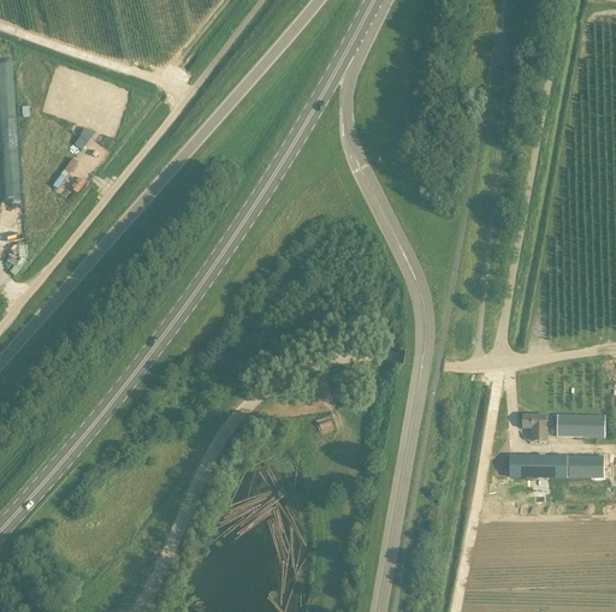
[(84,123),(77,141),(87,146),(95,128),(84,123)]
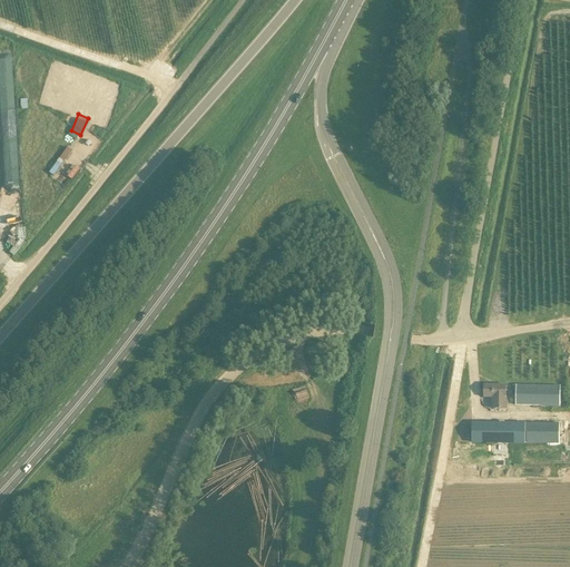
[(50,168),(55,172),(75,147),(69,144),(50,168)]
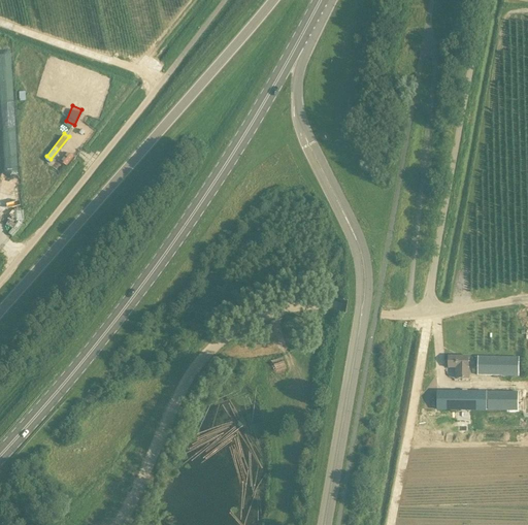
[(64,157),(67,162),(75,155),(72,151),(64,157)]
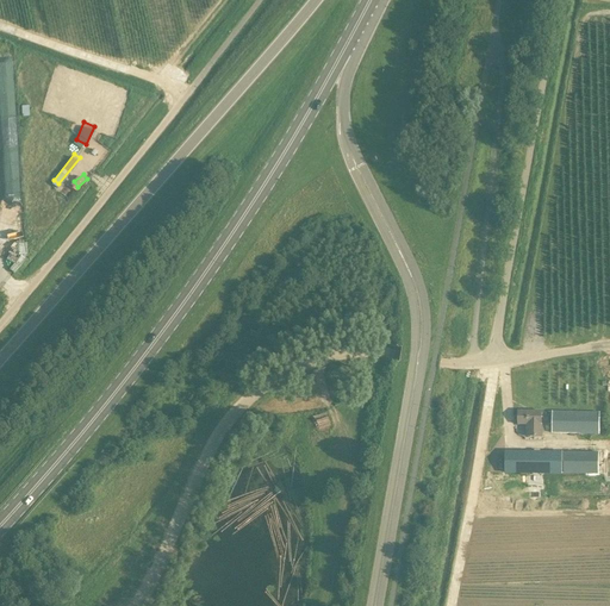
[(19,266),(26,256),(22,252),(14,263),(19,266)]
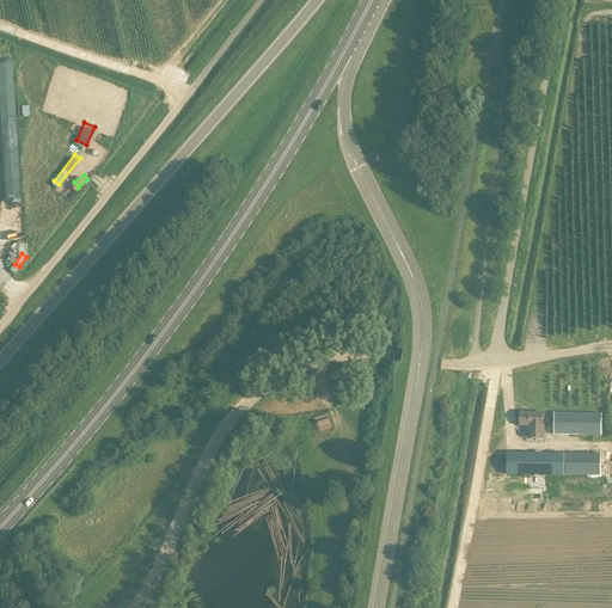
[(519,423),(528,423),(527,435),(543,435),(544,410),(520,409),(519,423)]
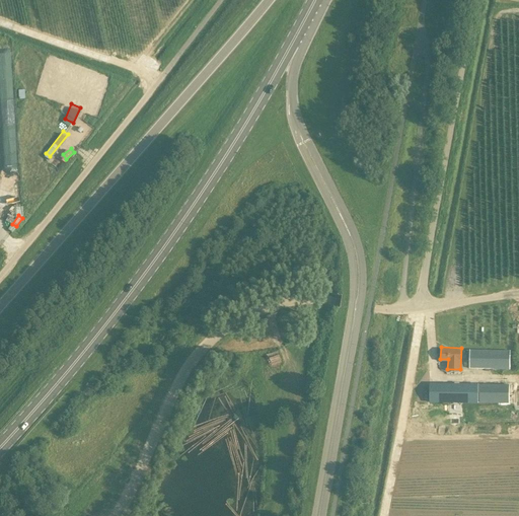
[(469,348),(469,366),(510,367),(510,349),(469,348)]
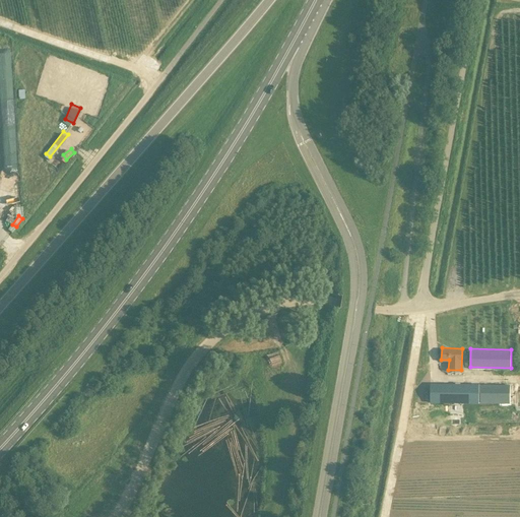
[(510,384),(431,382),(430,401),(510,402),(510,384)]
